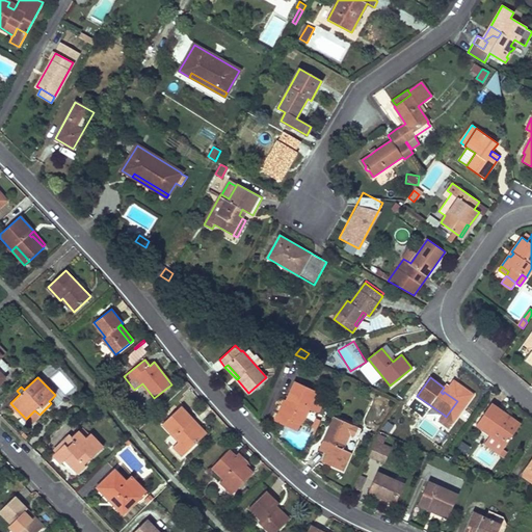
[(277,411),(274,420),(297,431),(299,424),(301,425),(309,409),(312,402),(317,392),(295,381),(286,400),(288,401),(282,414),(277,411)]
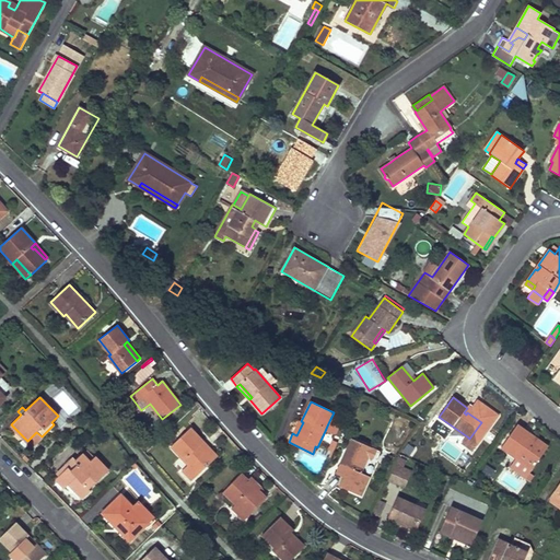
[(301,421),(299,421),(292,433),(296,435),(303,422),(301,421)]
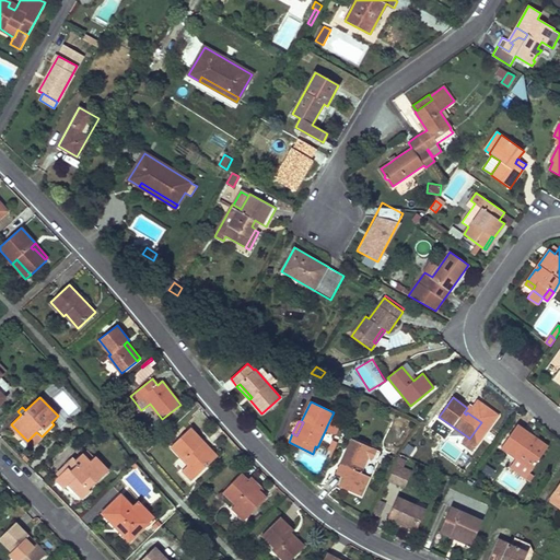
[(338,428),(328,423),(325,431),(335,435),(338,428)]
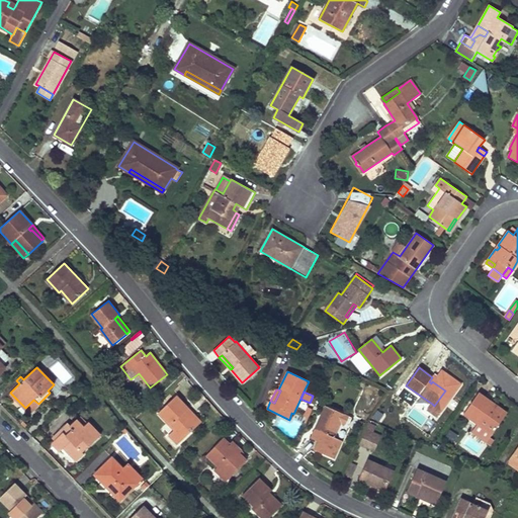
[(478,394),(463,414),(492,434),(507,413),(499,408),(499,409),(498,411),(488,404),(489,402),(478,394)]
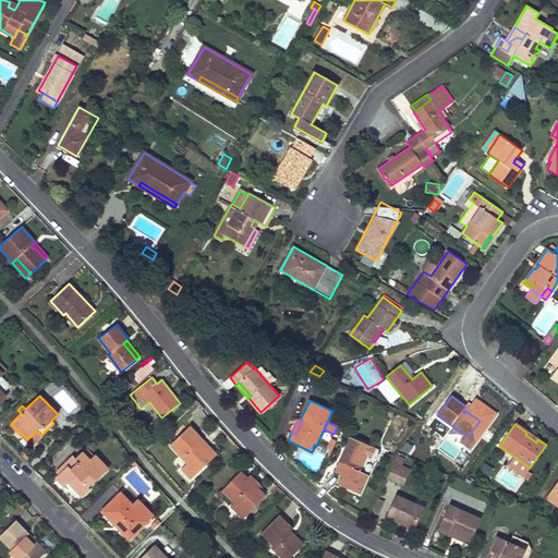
[(190,426),(170,445),(187,463),(182,469),(191,478),(214,458),(199,443),(203,440),(190,426)]
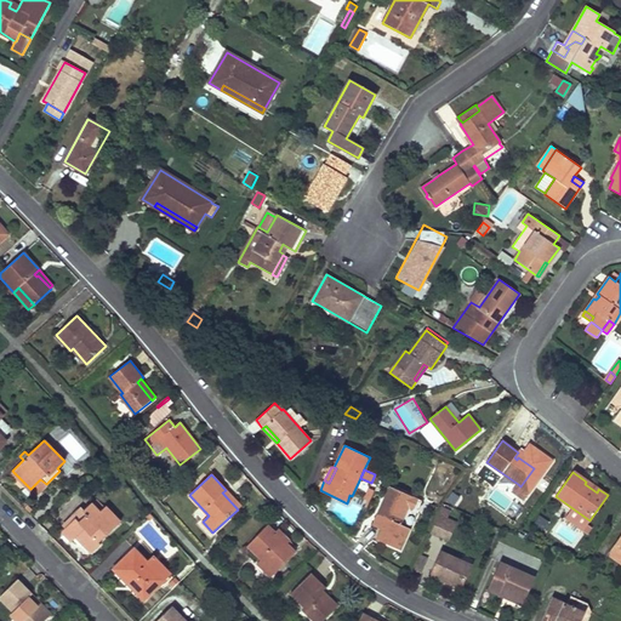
[(46,484),(40,479),(30,489),(35,495),(46,484)]
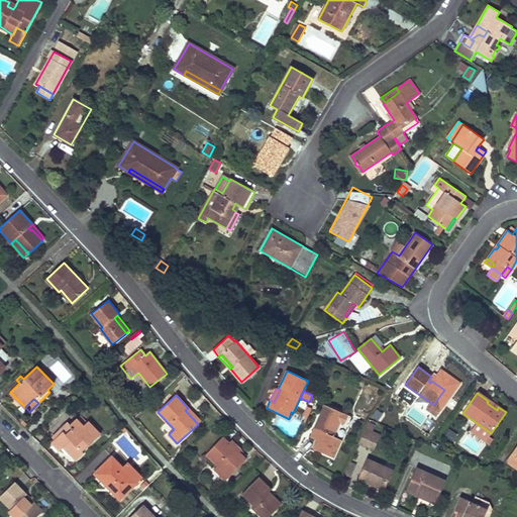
[(498,408),(488,401),(487,403),(497,410),(498,408)]
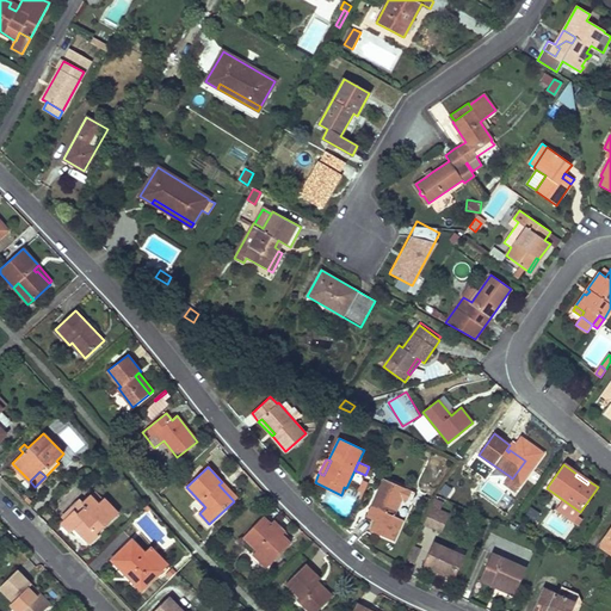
[(510,476),(505,483),(510,487),(516,480),(512,479),(510,476)]
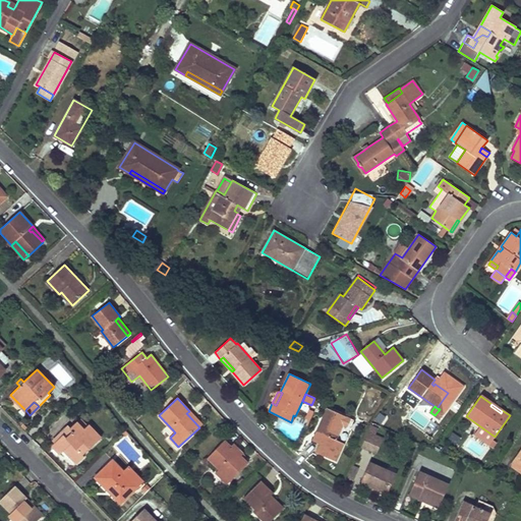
[(327,408),(316,431),(324,435),(320,444),(315,452),(336,461),(344,443),(336,440),(343,425),(347,426),(351,418),(327,408)]
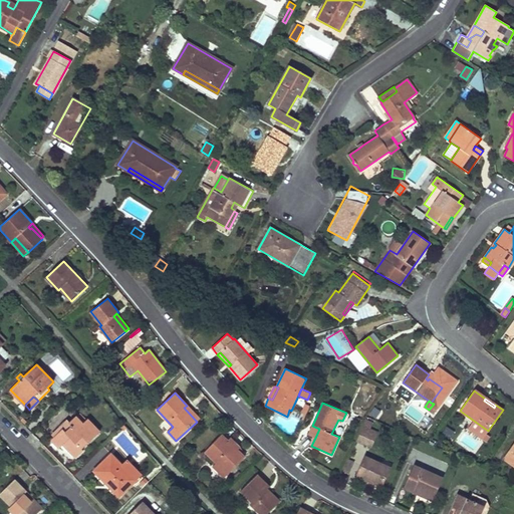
[(434,404),(429,410),(434,413),(438,407),(434,404)]
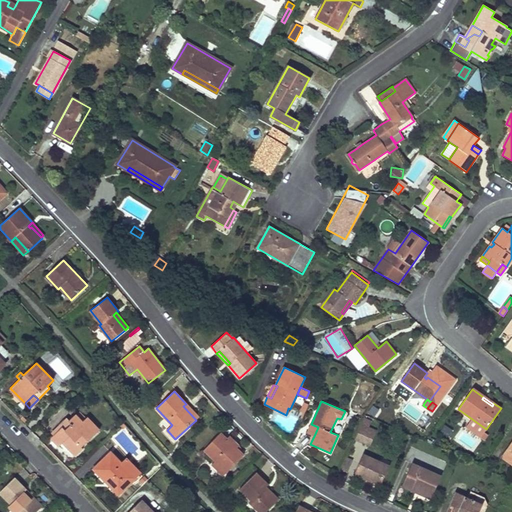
[(186,404),(183,406),(196,420),(198,417),(186,404)]
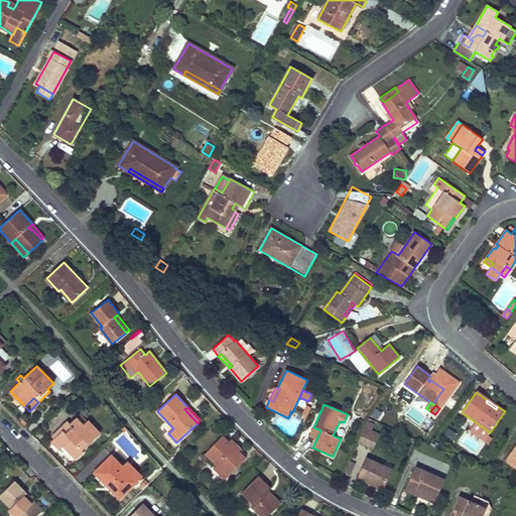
[(81,415),(77,418),(83,425),(87,421),(81,415)]
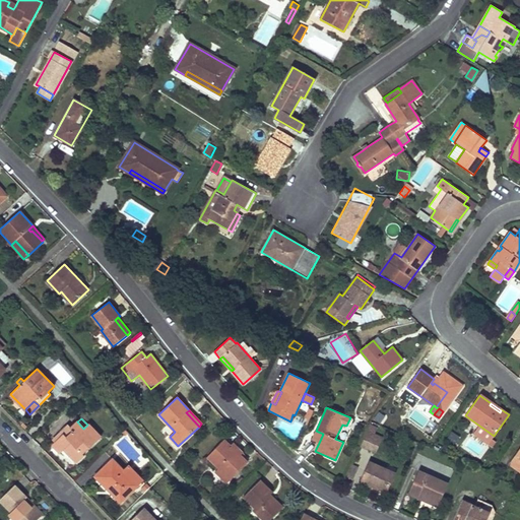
[(56,440),(52,445),(60,453),(64,450),(67,447),(71,452),(68,454),(77,463),(84,456),(82,454),(101,437),(87,424),(87,425),(83,429),(77,421),(76,420),(69,428),(72,431),(66,437),(63,434),(56,440)]
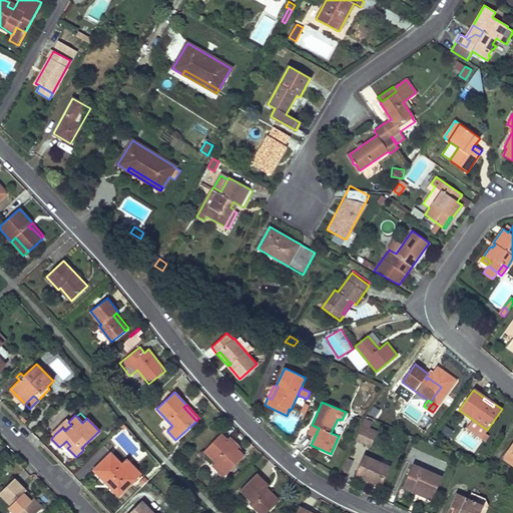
[(54,432),(55,434),(62,428),(65,431),(71,425),(68,422),(66,420),(54,432)]
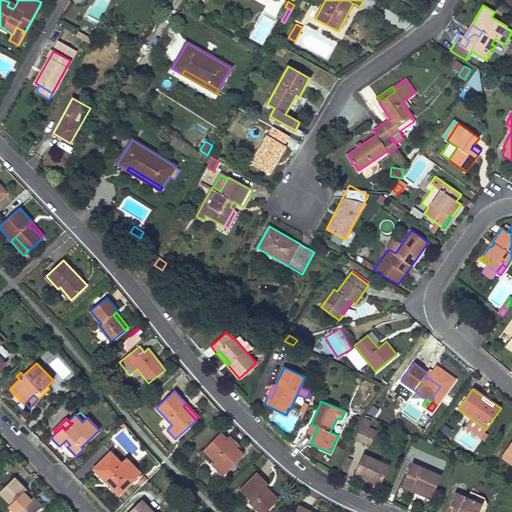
[(311,424),(307,432),(314,436),(318,427),(311,424)]
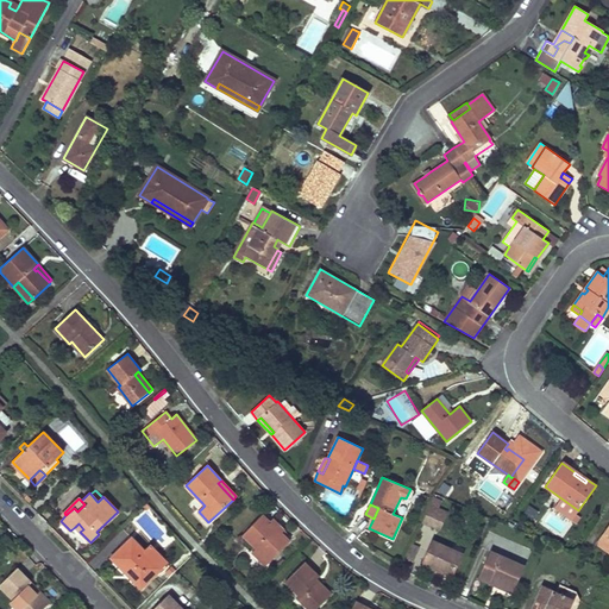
[(429,504),(422,521),(432,526),(439,509),(429,504)]
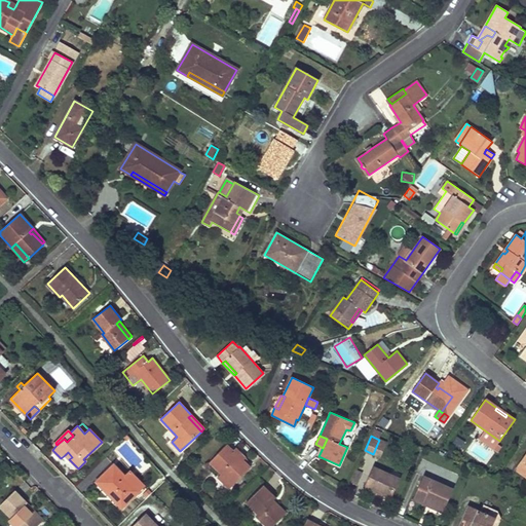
[(385,442),(379,440),(373,454),(379,457),(385,442)]
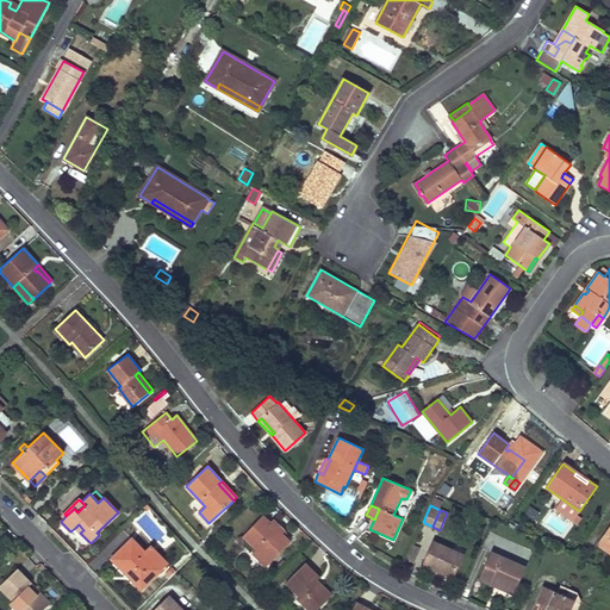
[(262,515),(242,536),(256,549),(251,554),(266,567),(290,542),(281,534),(271,523),(262,515)]
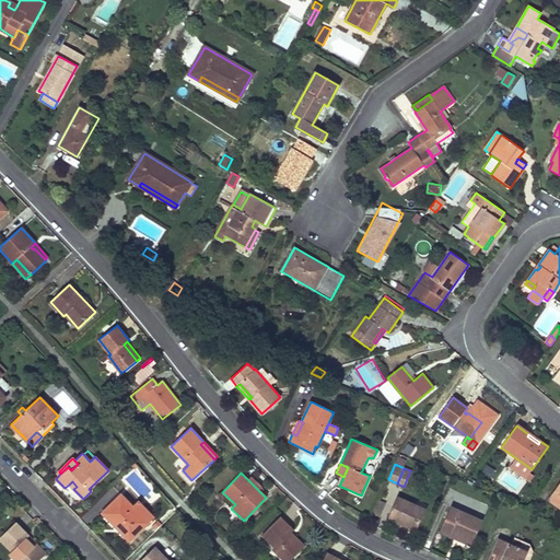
[(251,477),(248,480),(258,490),(260,487),(251,477)]
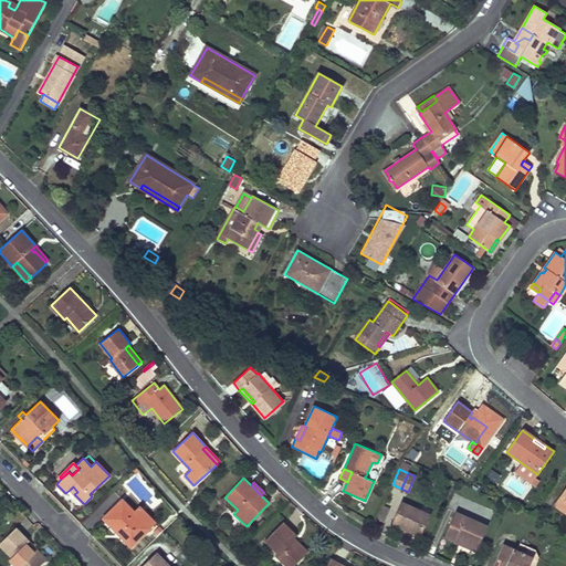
[(565,490),(555,506),(565,514),(565,490)]
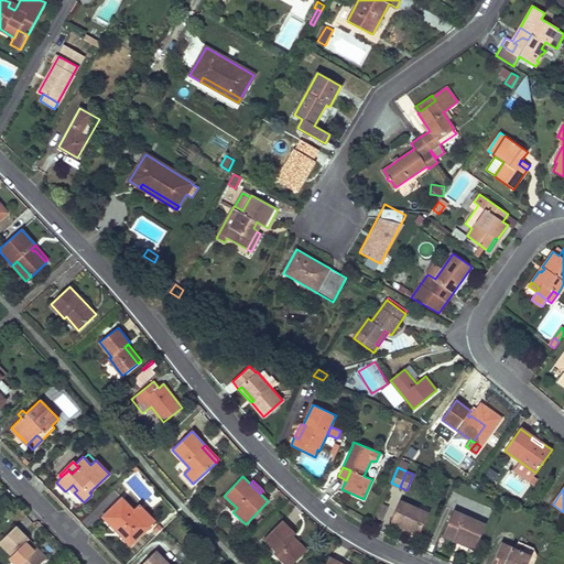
[(122,499),(104,517),(117,531),(119,529),(132,543),(149,527),(152,523),(145,516),(142,520),(133,511),(122,499)]
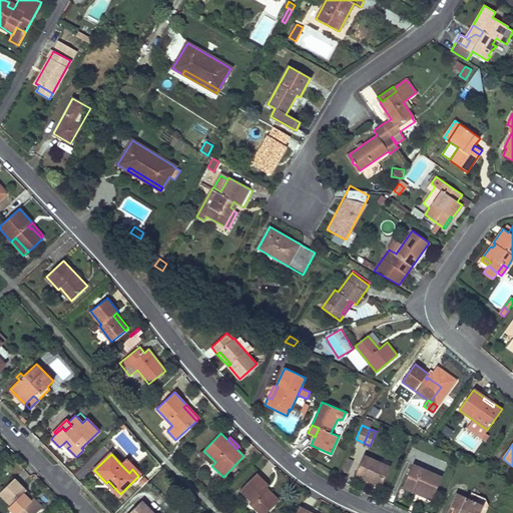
[(365,456),(356,475),(367,480),(381,486),(389,467),(365,456)]
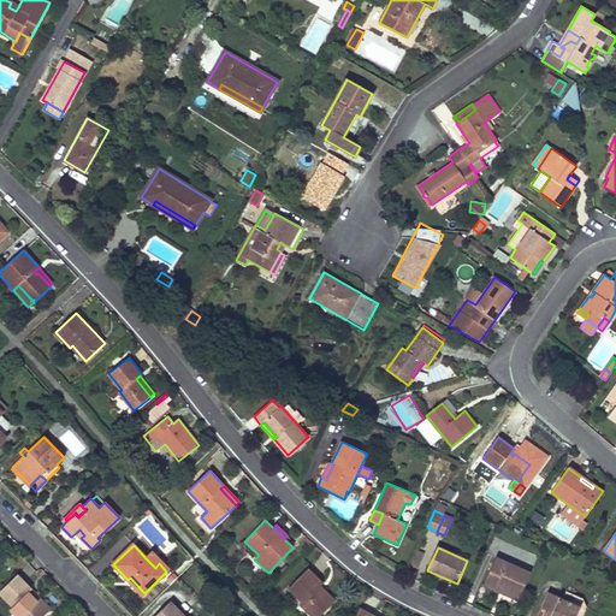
[(152,551),(146,558),(155,568),(159,563),(166,572),(169,569),(152,551)]
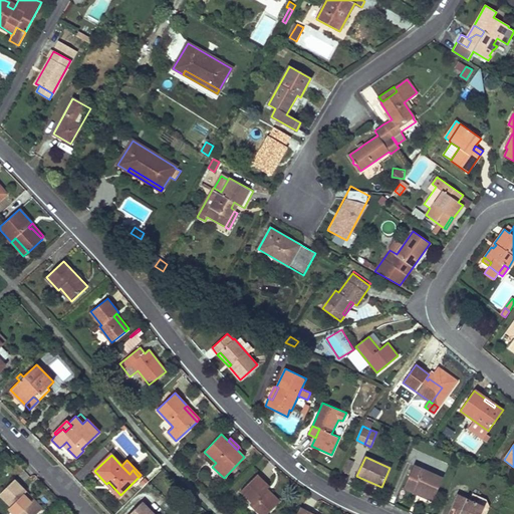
[(414,465),(404,487),(417,494),(419,490),(434,497),(442,478),(414,465)]
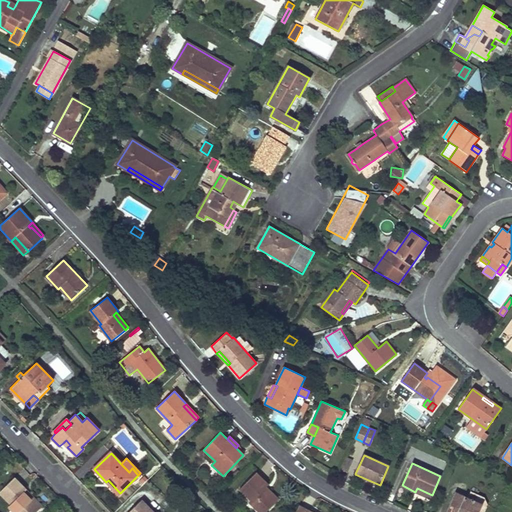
[(256,473),(240,489),(251,500),(249,502),(259,511),(265,511),(275,503),(274,501),(277,498),(265,487),(268,485),(256,473)]
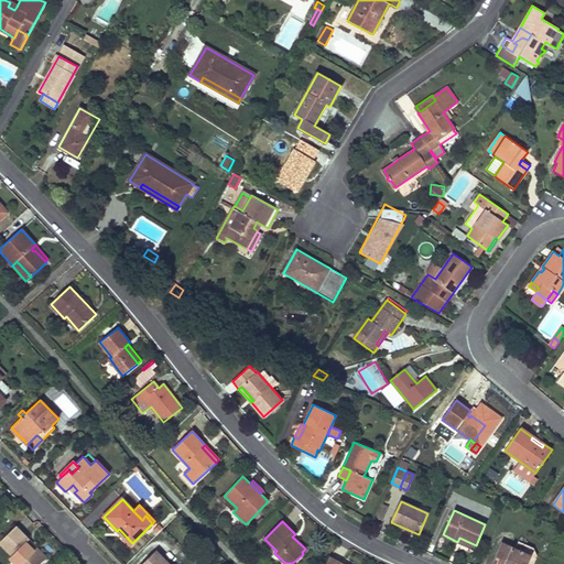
[(15,527),(0,541),(0,543),(12,555),(9,557),(14,563),(40,563),(43,561),(29,545),(26,548),(24,544),(29,540),(15,527)]
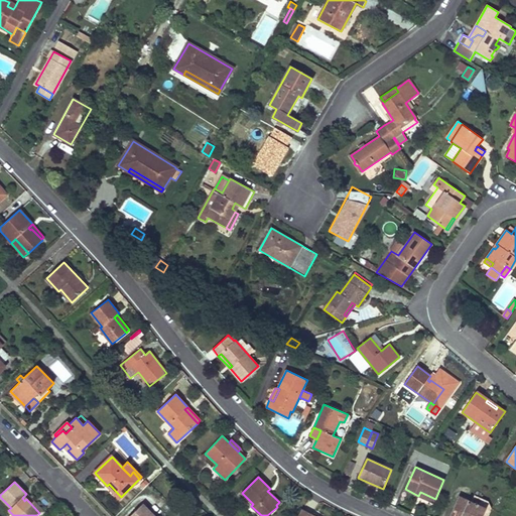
[(420,492),(418,496),(434,502),(435,499),(420,492)]
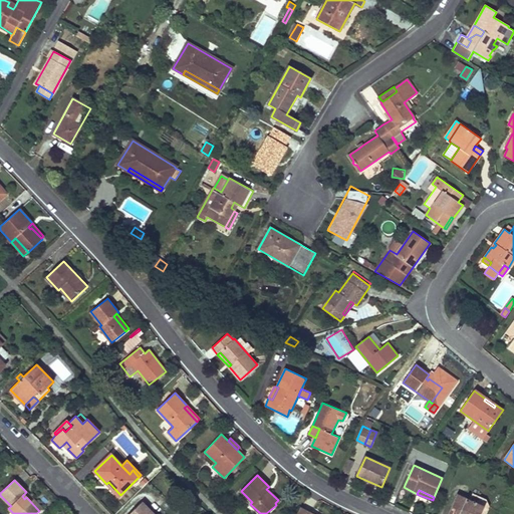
[(26,492),(22,496),(24,499),(26,497),(39,511),(42,509),(26,492)]
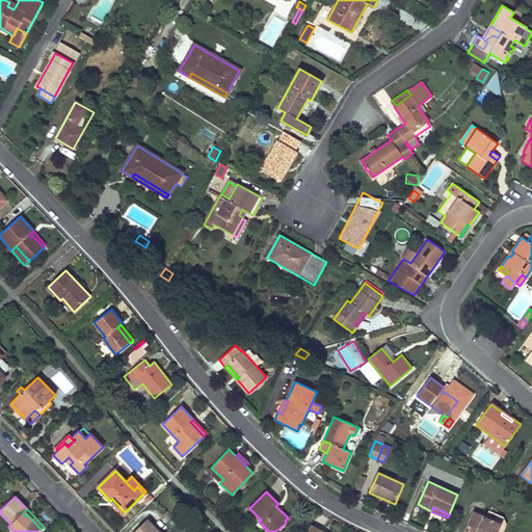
[(485,517),(500,525),(505,527),(506,524),(503,516),(488,510),(485,517)]
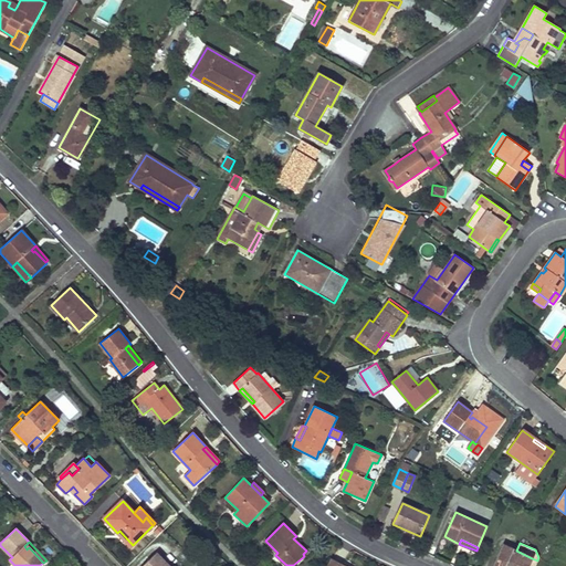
[(503,545),(494,565),(528,565),(532,558),(516,551),(503,545)]
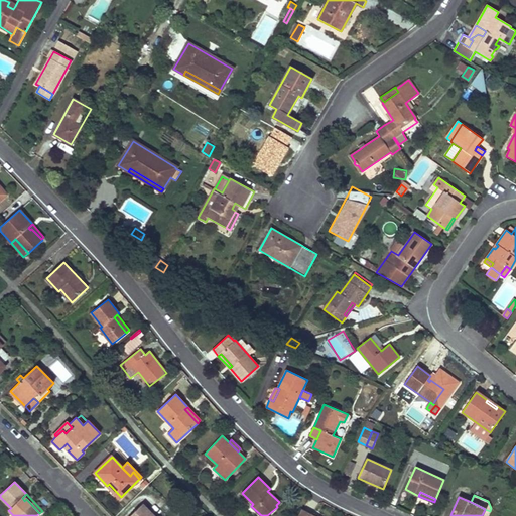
[(155,515),(143,503),(129,515),(155,515)]
